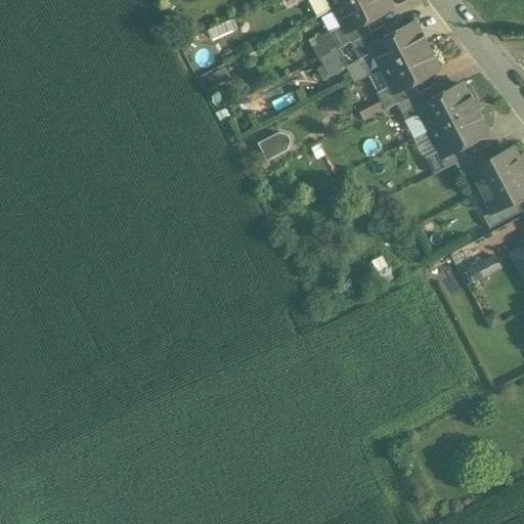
[(387,0),(348,0),(335,7),(344,24),(347,30),(365,20),(391,7),(387,0)]
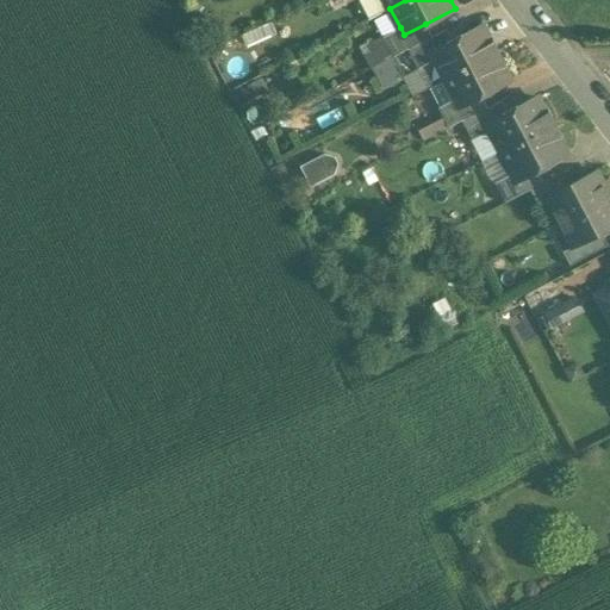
[(425,24),(404,35),(400,27),(384,36),(394,56),(409,49),(433,36),(425,24)]
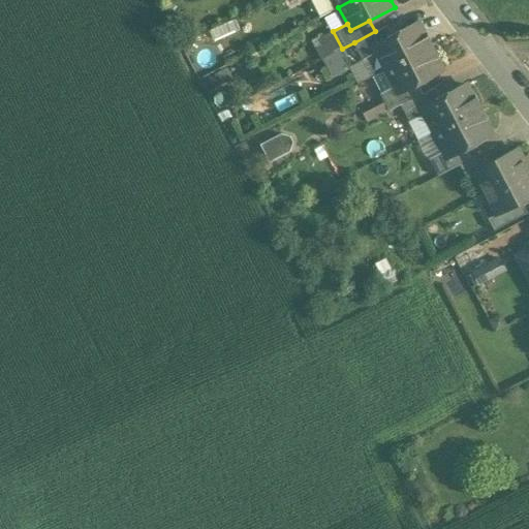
[(394,36),(374,45),(377,52),(386,69),(431,45),(418,23),(394,36)]
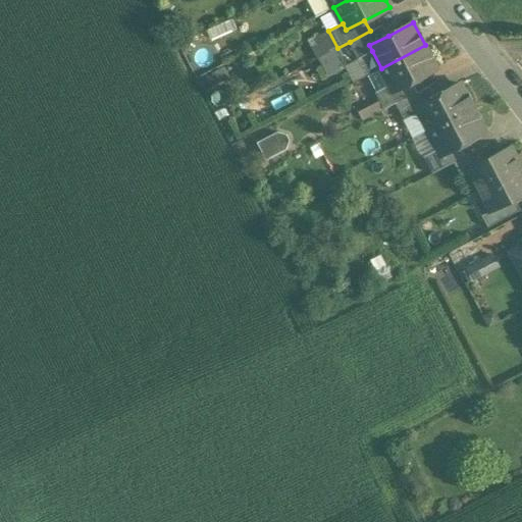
[(370,31),(350,42),(359,58),(372,51),(369,45),(388,36),(382,24),(370,31)]
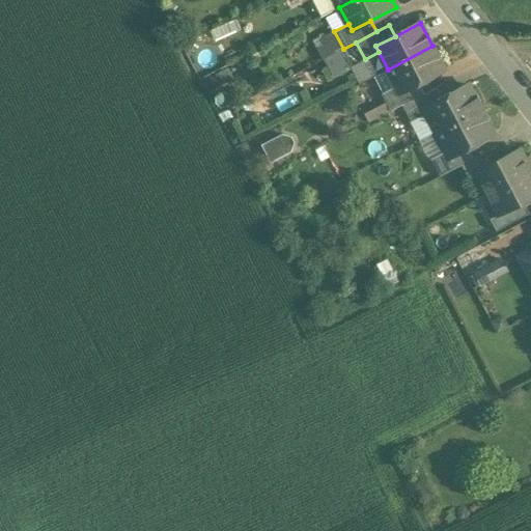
[(432,46),(388,70),(396,86),(399,92),(419,83),(444,70),(432,46)]
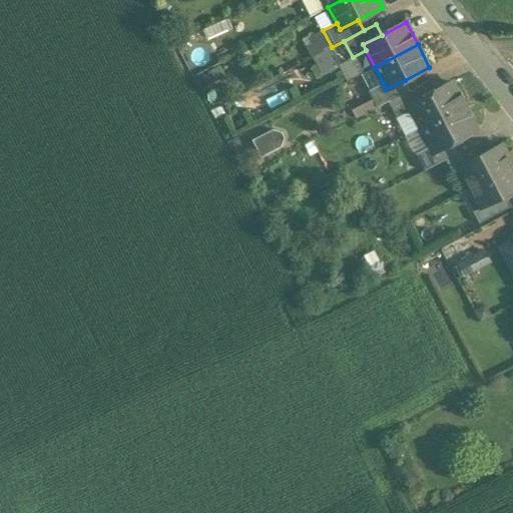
[(207,46),(189,53),(196,69),(213,62),(207,46)]
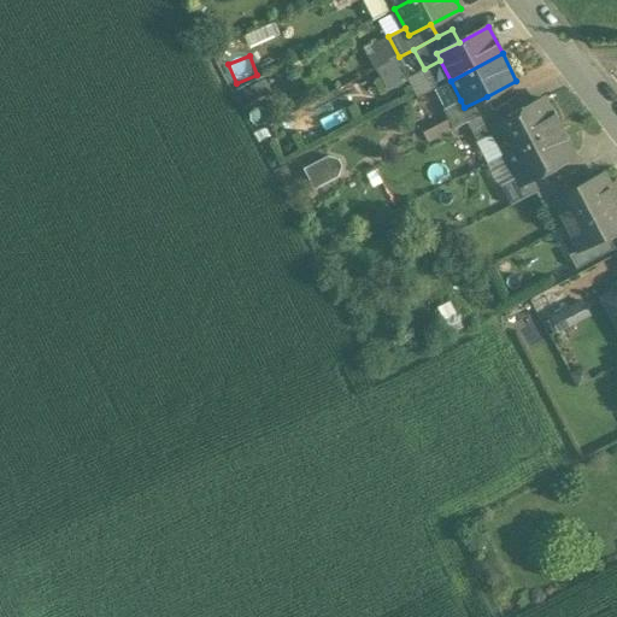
[(460,100),(445,109),(454,128),(469,121),(469,122),(493,109),(487,97),(464,107),(460,100)]
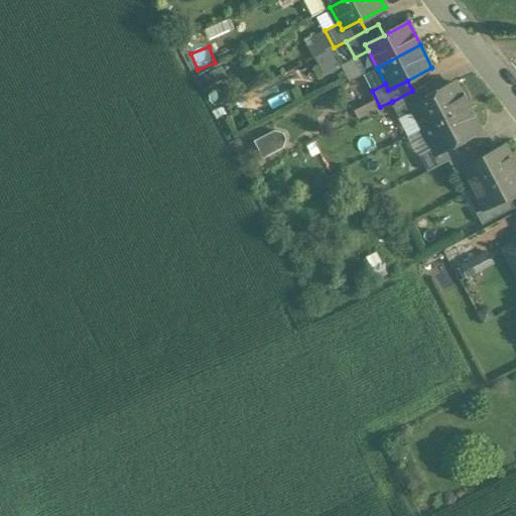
[(429,96),(409,106),(412,112),(421,128),(467,105),(456,83),(429,96)]
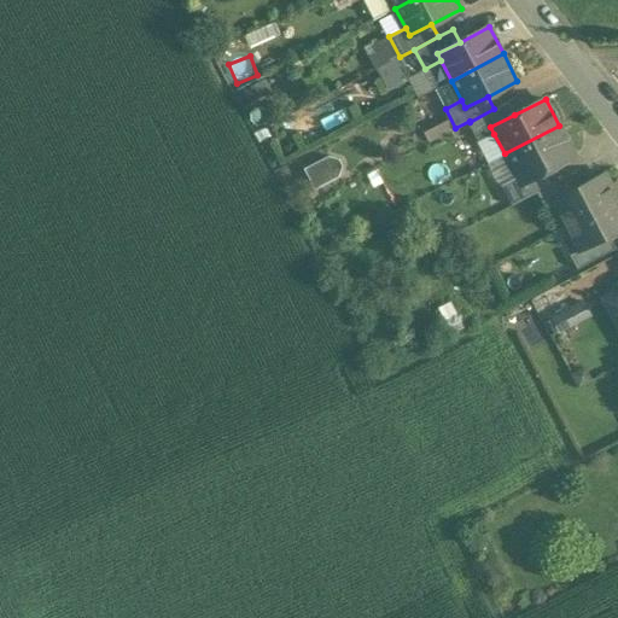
[(494,109),(470,122),(479,141),(494,134),(490,127),(514,115),(508,101),(494,109)]
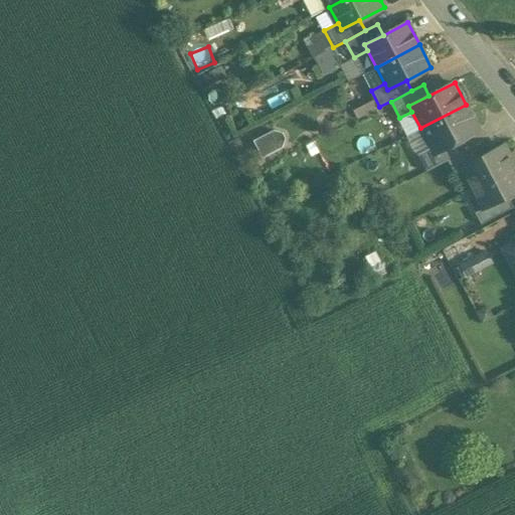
[(466,105),(420,128),(431,147),(434,153),(454,143),(479,130),(466,105)]
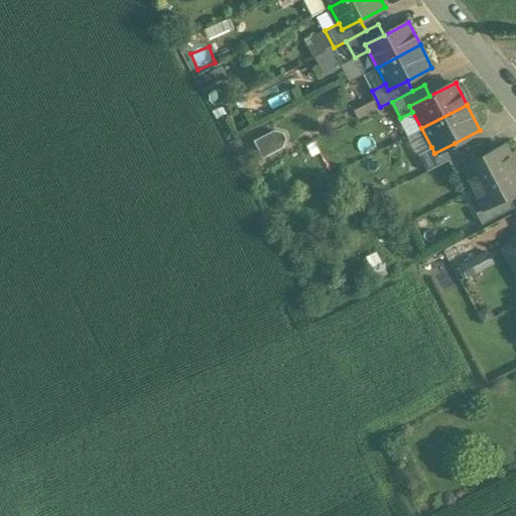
[(280,125),(256,140),(265,155),(289,140),(280,125)]
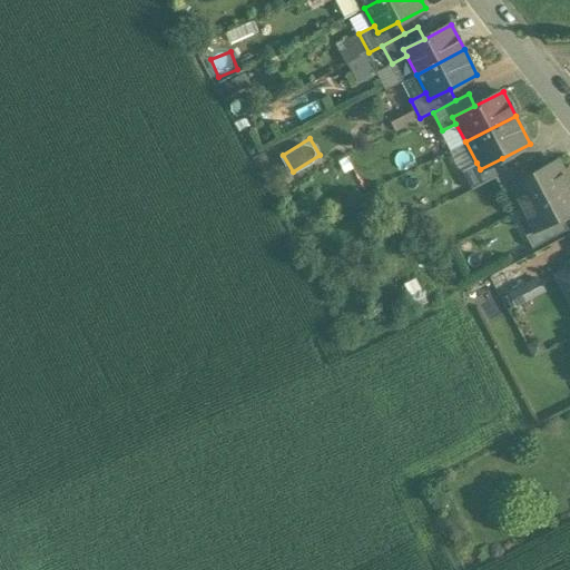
[(502,158),(480,169),(477,163),(463,170),(473,188),(495,177),(509,169),(502,158)]
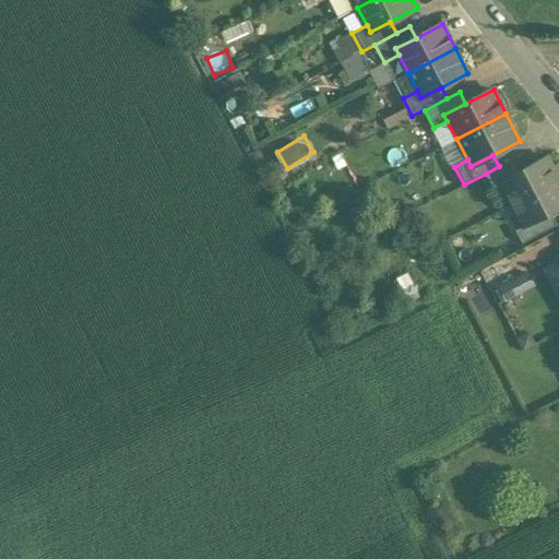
[(499,166),(486,174),(492,186),(501,181),(501,180),(527,166),(521,155),(499,166)]
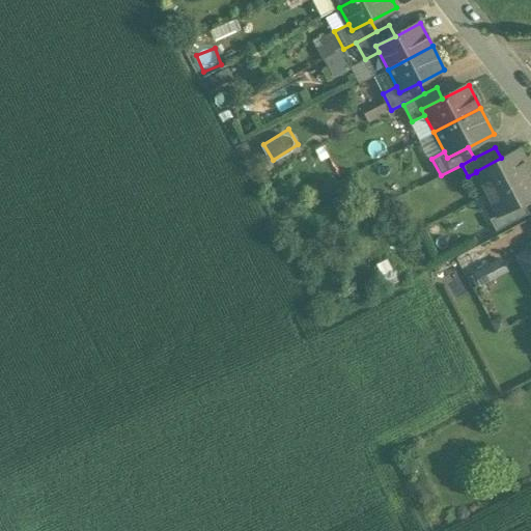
[(501,158),(476,171),(476,172),(487,193),(530,170),(530,165),(528,159),(526,160),(520,148),(501,158)]
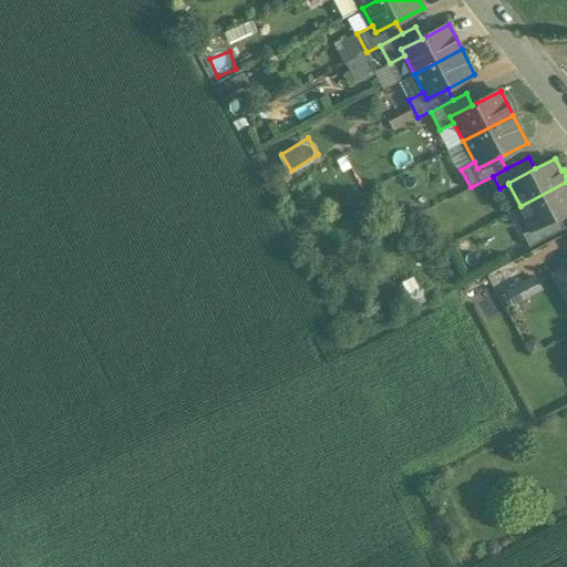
[(566,182),(521,206),(533,229),(533,230),(559,216),(566,212),(566,182)]
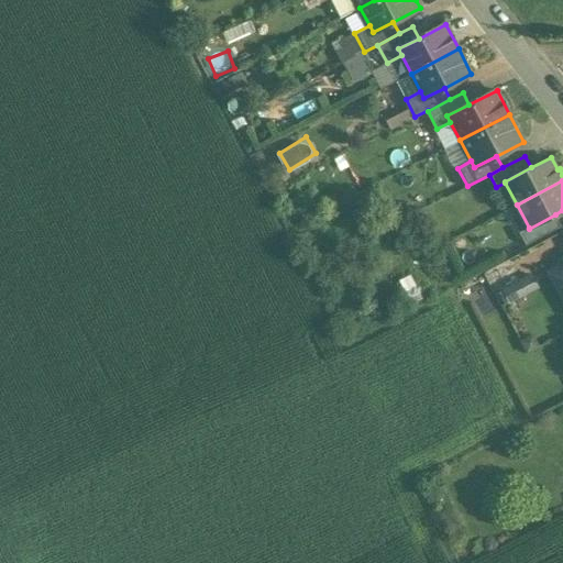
[(555,214),(529,229),(529,228),(520,232),(527,244),(562,225),(555,214)]
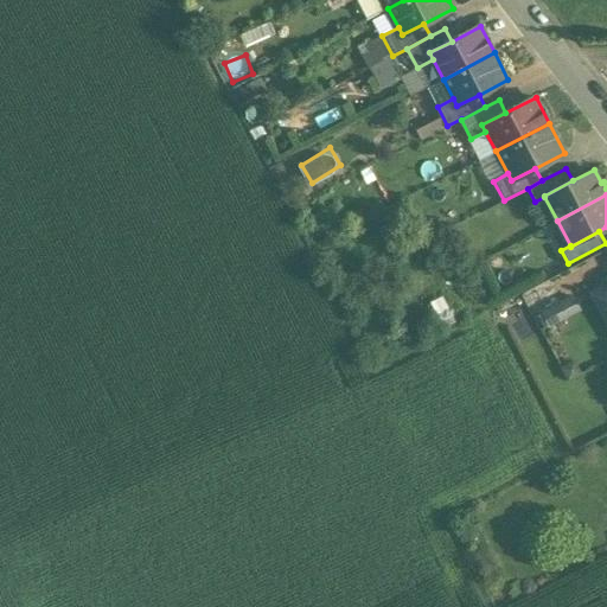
[(606,288),(596,295),(606,313),(606,312),(606,288)]
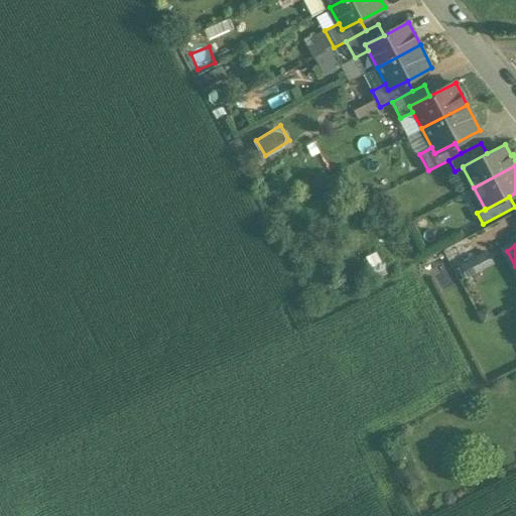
[(466,276),(494,261),(488,249),(459,265),(466,276)]
